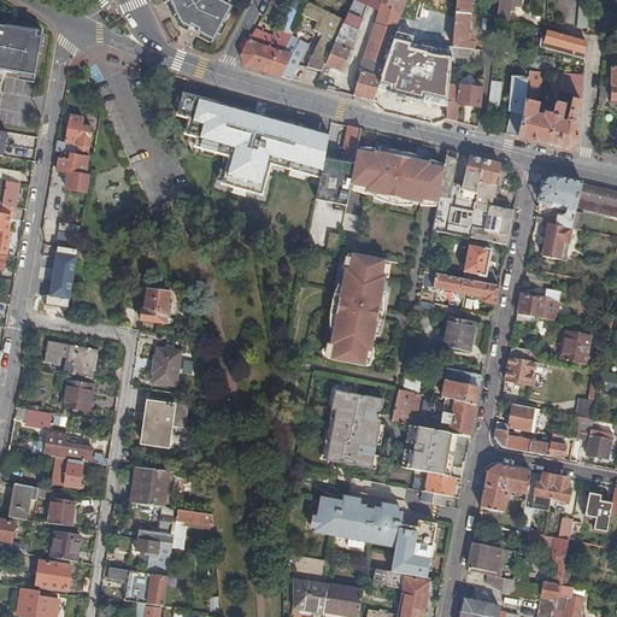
[(193,25),(194,23),(198,16),(206,19),(203,27),(201,30),(216,39),(233,6),(223,0),(174,0),(184,21),(193,25)]
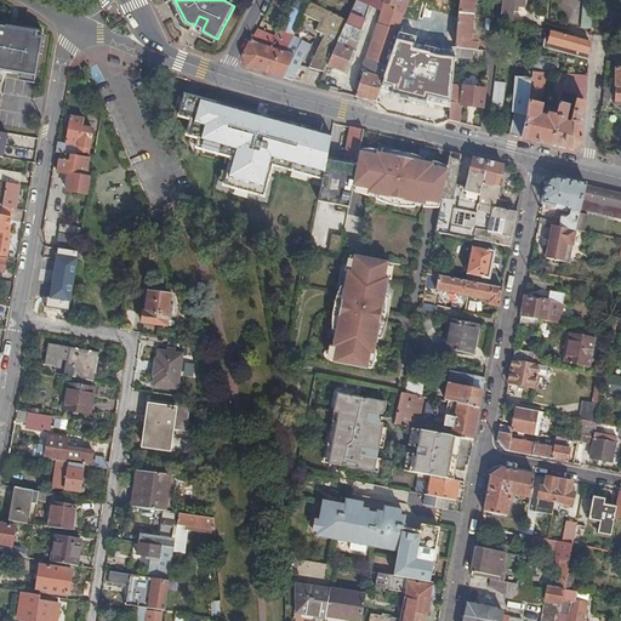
[(348,17),(311,0),(309,0),(305,12),(320,20),(317,27),(326,33),(317,56),(330,61),(348,17)]
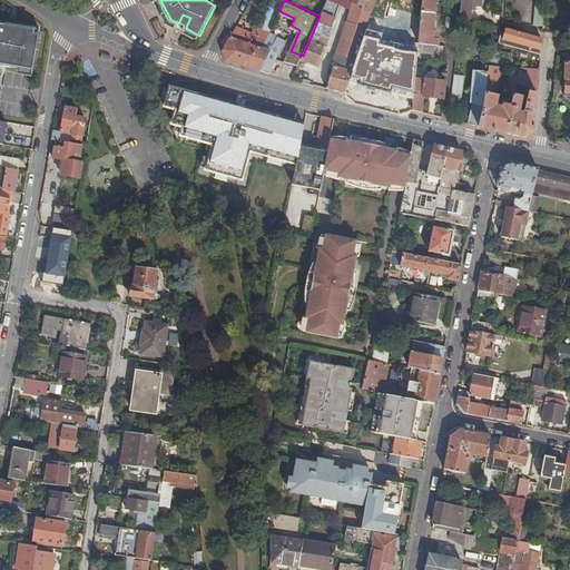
[(326,0),(320,16),(303,56),(302,59),(316,65),(324,47),(324,45),(336,17),(335,15),(340,6),(353,9),(340,52),(327,87),(346,92),(353,71),(357,59),(376,2),(376,0),(326,0)]
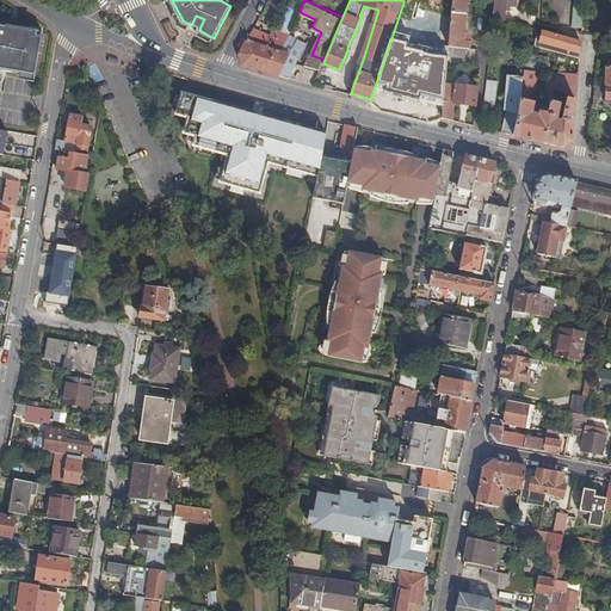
[(466,0),(454,0),(452,13),(464,14),(464,13),(466,0)]
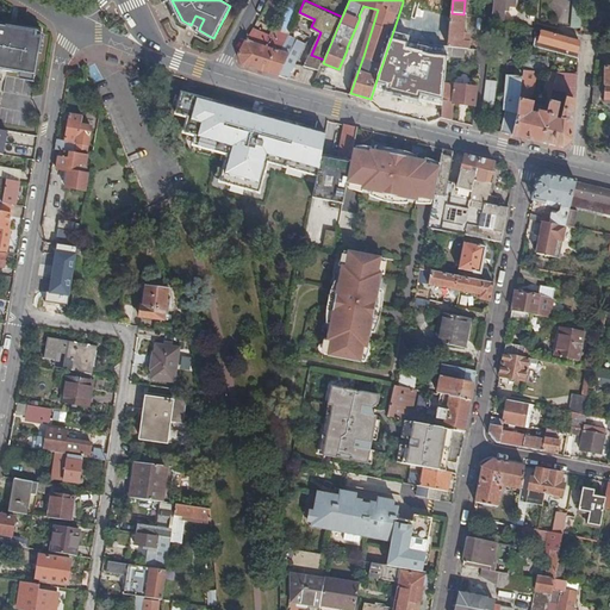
[(514,7),(514,0),(495,0),(493,16),(504,18),(504,11),(510,12),(511,7),(514,7)]
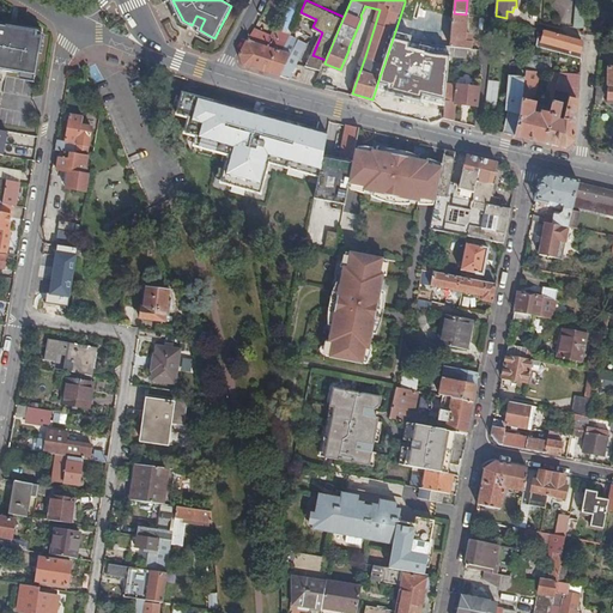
[(577,0),(577,17),(587,18),(588,0),(577,0)]
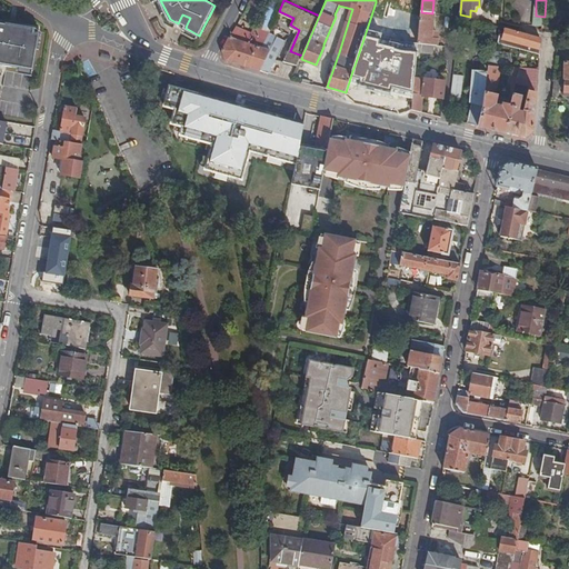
[(432,13),(421,12),(418,43),(433,45),(436,45),(437,39),(430,38),(432,13)]
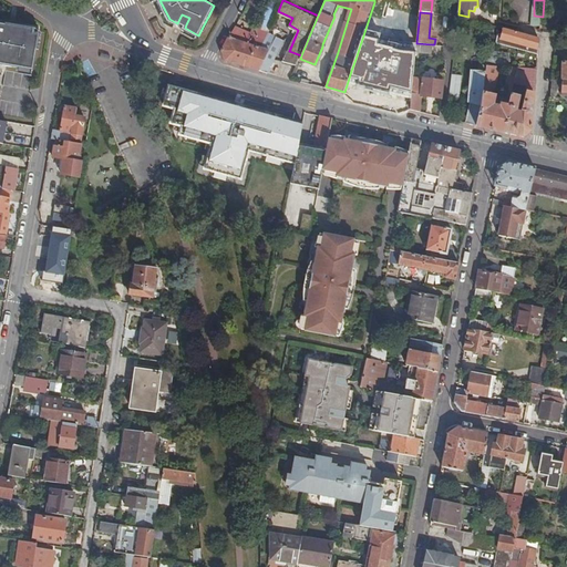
[(182,14),(178,21),(186,24),(189,18),(182,14)]
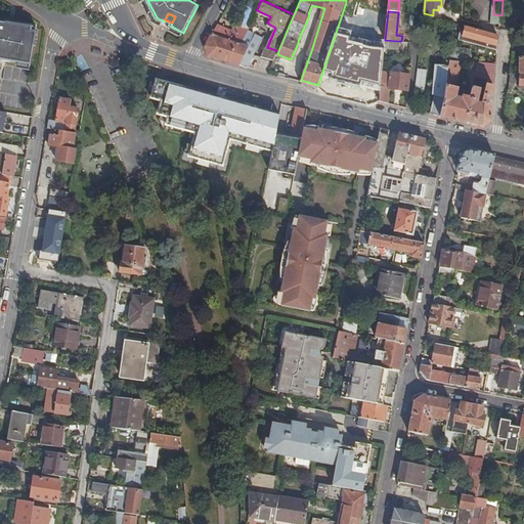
[(491,26),(500,27),(501,15),(493,14),(491,26)]
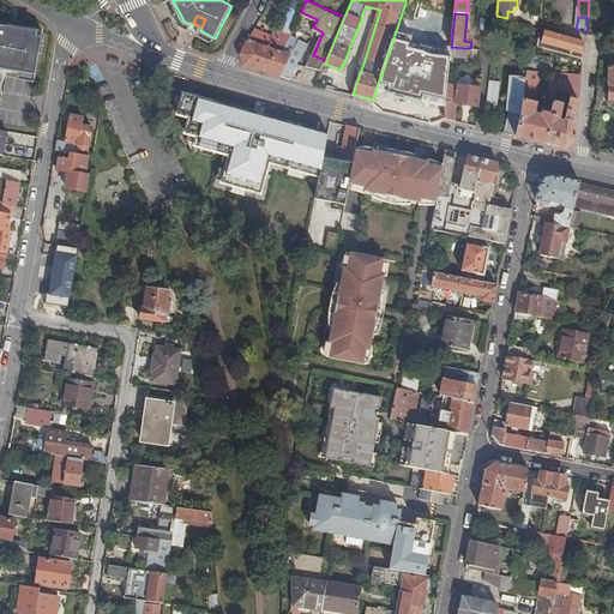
[(419,31),(398,26),(385,64),(380,77),(399,82),(403,83),(413,84),(445,86),(449,49),(435,49),(434,61),(419,60),(419,31)]
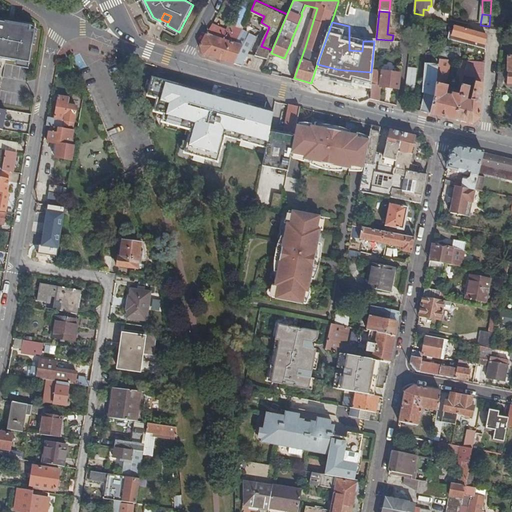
[(205,54),(243,64),(253,43),(242,39),(245,29),(239,27),(236,34),(226,31),(227,28),(213,23),(202,44),(205,54)]
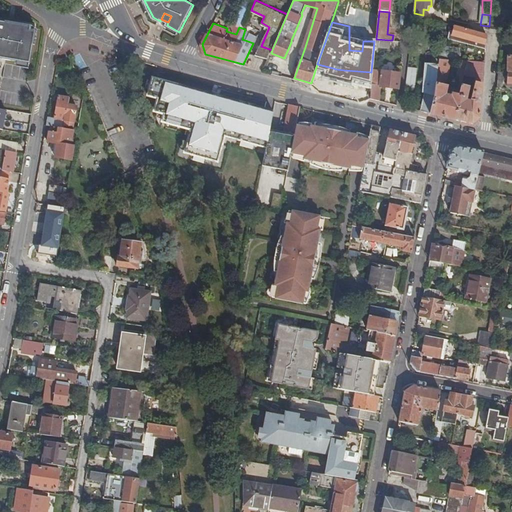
[(236,34),(239,27),(239,25),(229,23),(227,28),(226,31),(236,34)]
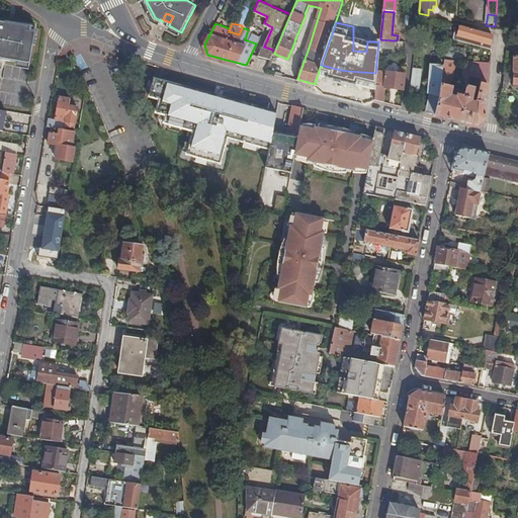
[(29,30),(0,24),(0,61),(29,66),(34,34),(29,33),(29,30)]
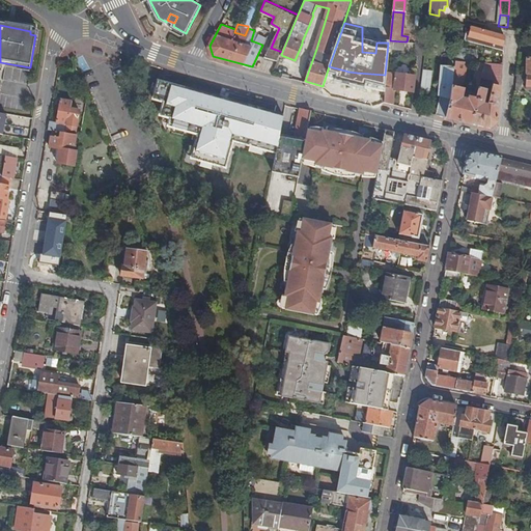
[(506,35),(470,25),(469,31),(469,36),(505,46),(506,35)]
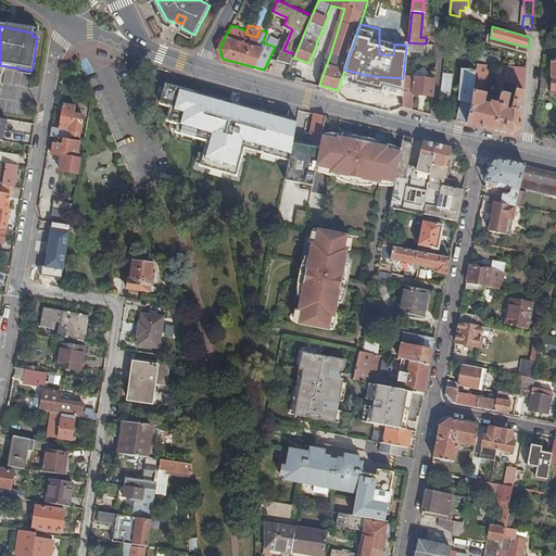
[(263,42),(275,47),(279,37),(266,32),(263,42)]
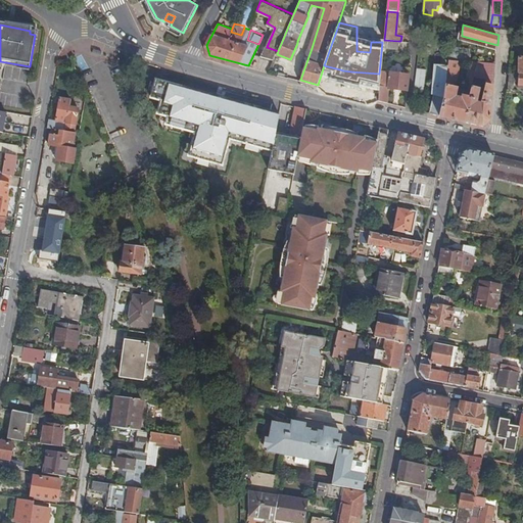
[(462,36),(462,31),(459,31),(458,38),(497,49),(497,45),(462,36)]
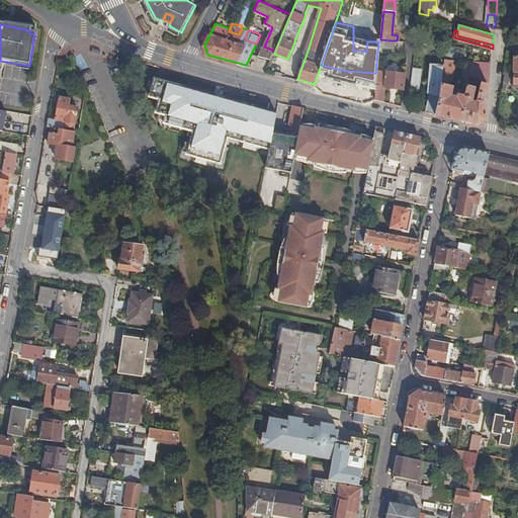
[(395,40),(380,39),(380,47),(395,49),(395,40)]
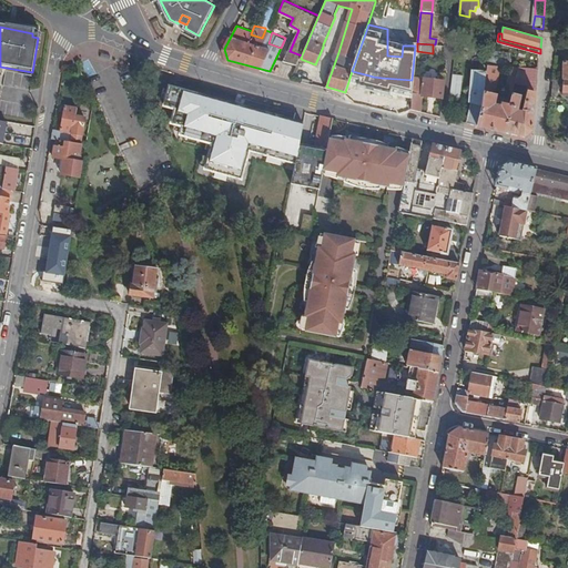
[(301,59),(302,56),(290,51),(285,60),(298,63),(301,59)]
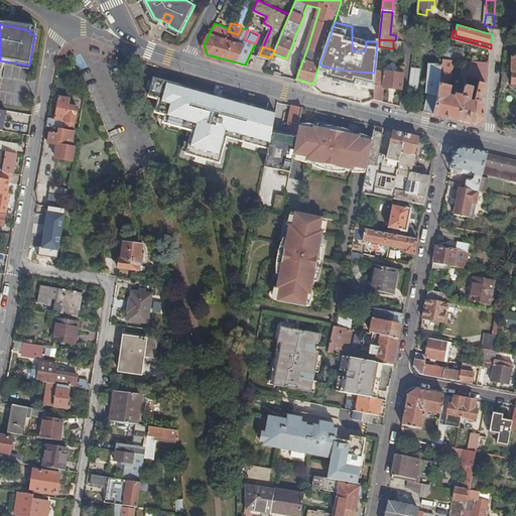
[(462,48),(442,46),(441,58),(449,59),(461,60),(462,48)]
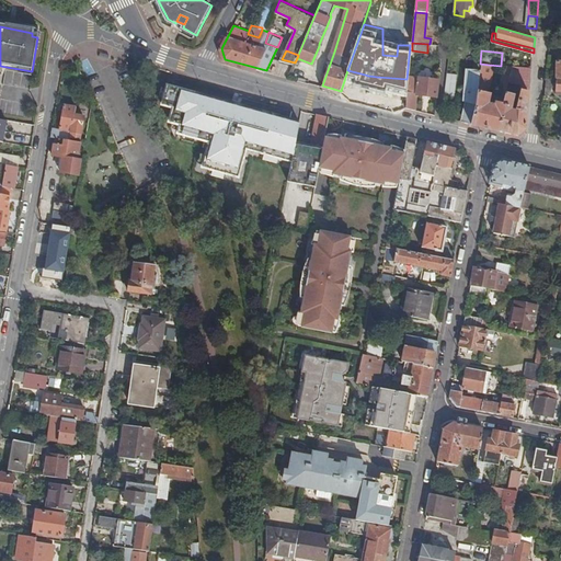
[(473,124),(501,130),(506,102),(505,102),(495,101),(494,104),(488,103),(489,90),(487,90),(489,65),(480,64),(479,71),(478,89),(473,124)]
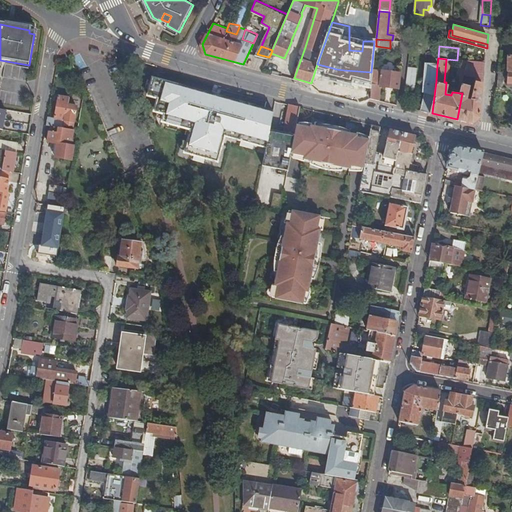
[(481,117),(485,65),(464,62),(463,78),(475,79),(474,100),(471,100),(471,97),(468,97),(468,84),(462,83),(461,93),(462,93),(457,119),(473,123),(481,117)]
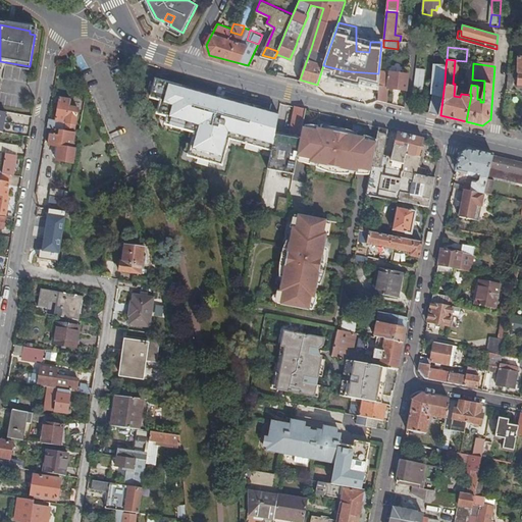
[(388,88),(408,90),(410,73),(397,72),(398,65),(390,64),(389,74),(389,77),(380,76),(378,100),(387,102),(388,88)]
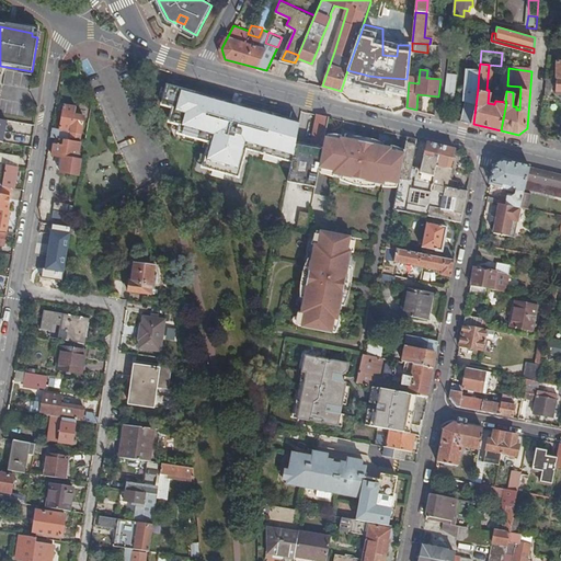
[(467,69),(465,88),(478,89),(479,71),(467,69)]
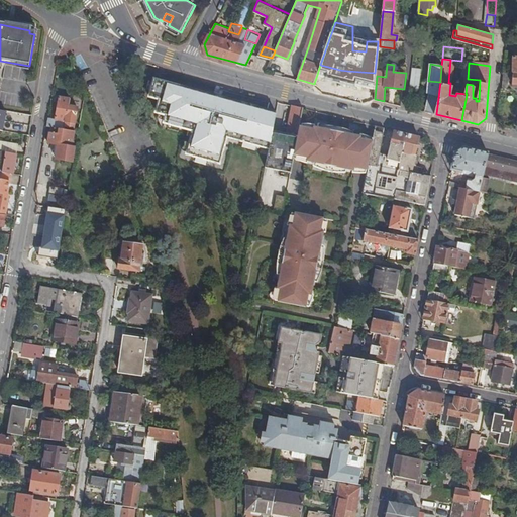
[(336,69),(320,65),(314,84),(334,89),(339,70),(336,69)]
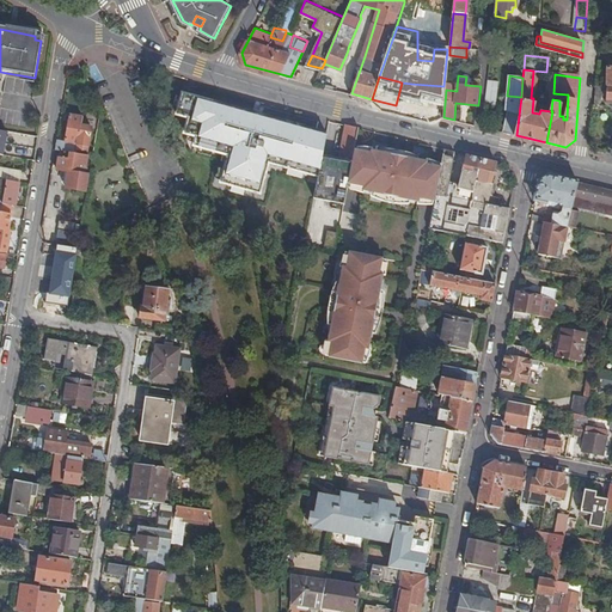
[(499,80),(489,79),(487,103),(496,103),(499,80)]
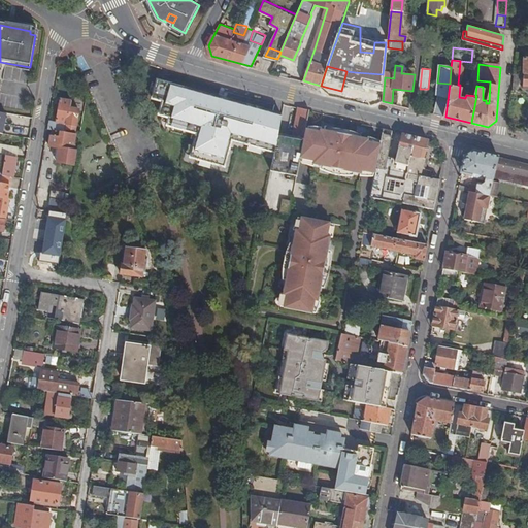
[(391,74),(391,69),(386,69),(385,77),(394,78),(394,75),(391,74)]
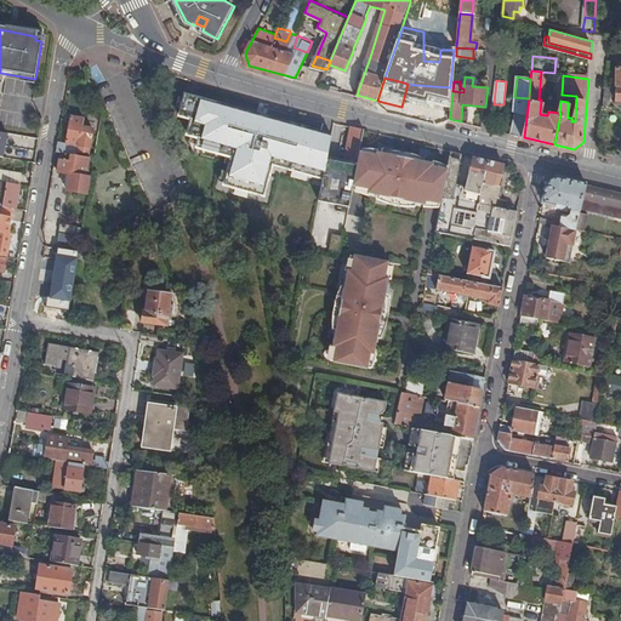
[(514,97),(511,134),(524,137),(529,98),(514,97)]
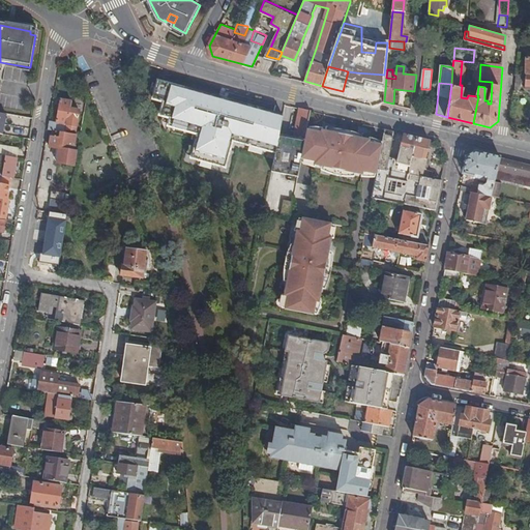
[(285,116),(172,86),(167,105),(176,107),(173,118),(204,126),(198,151),(226,158),(232,134),(276,146),(281,134),(285,116)]
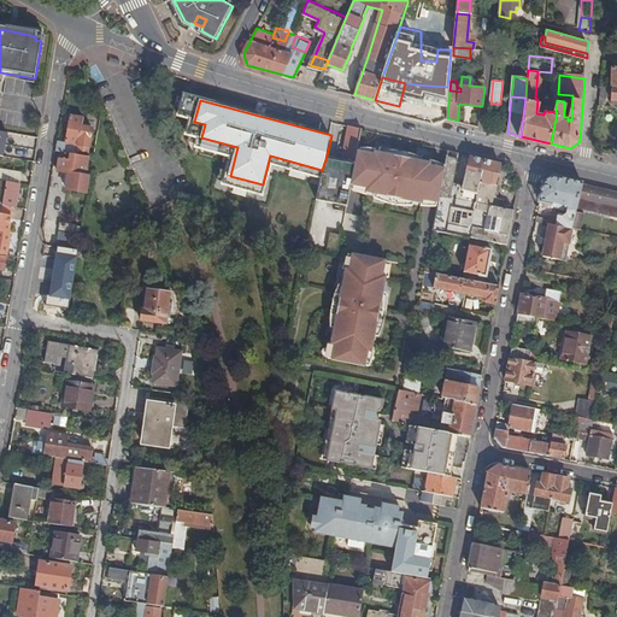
[(57,152),(78,156),(80,152),(93,154),(98,128),(84,125),(84,119),(71,117),(68,144),(58,141),(57,152)]
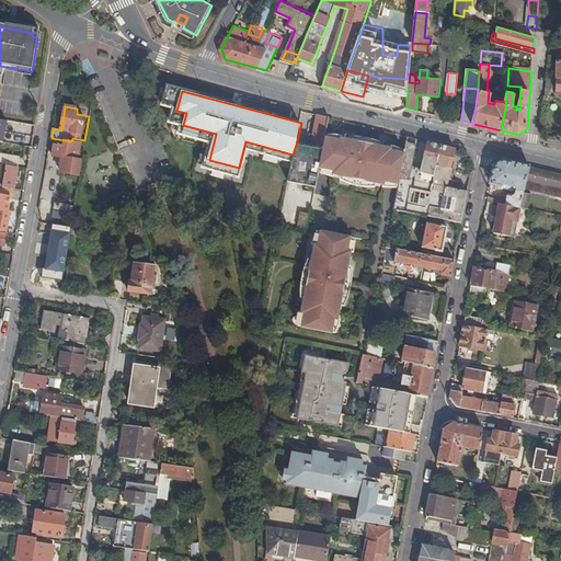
[(319,169),(325,138),(330,117),(318,114),(312,145),(310,152),(306,151),(300,178),(302,178),(300,190),(315,193),(319,169)]
